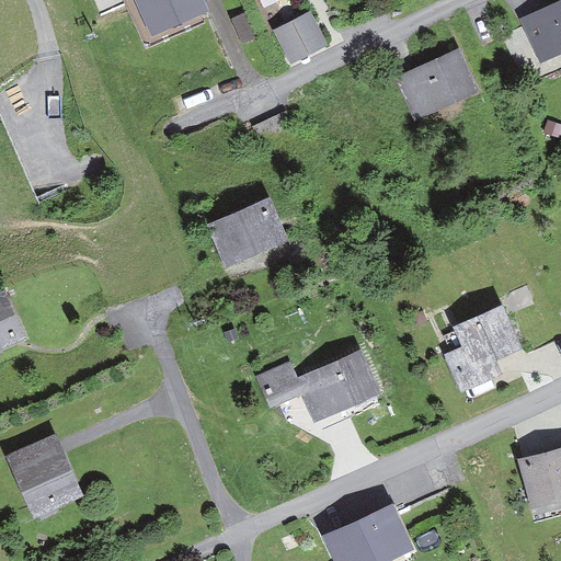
[(137,0),(157,37),(212,11),(205,0),(137,0)]
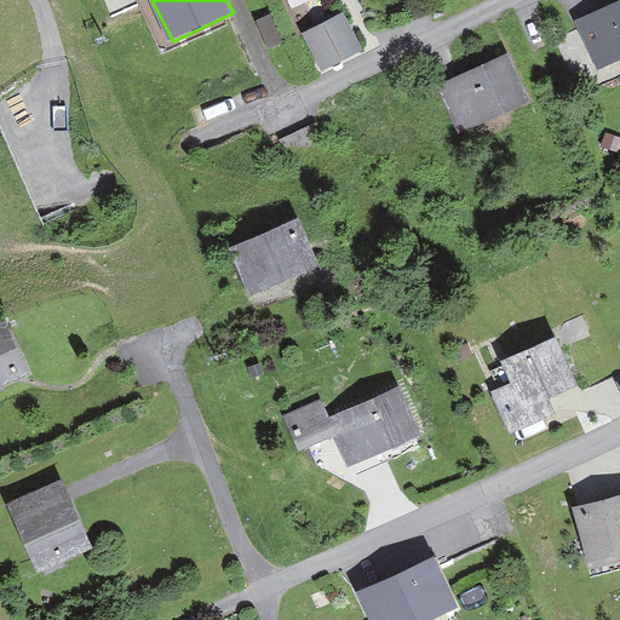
[(619,12),(586,28),(603,68),(619,59),(619,12)]
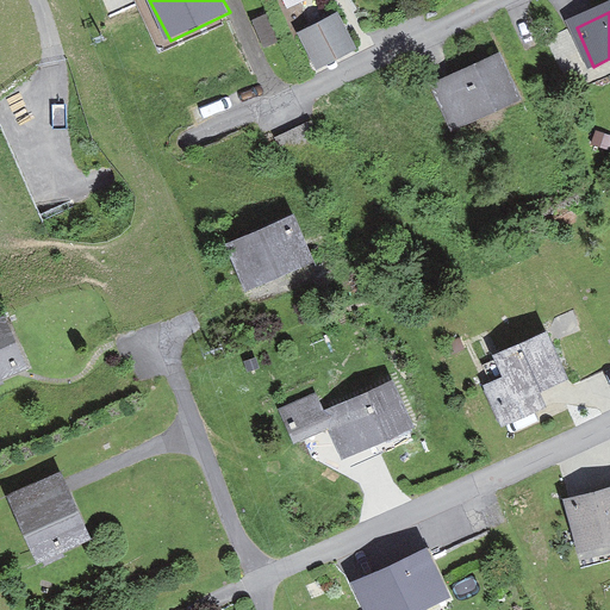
[(302,35),(318,66),(353,48),(336,17),(302,35)]
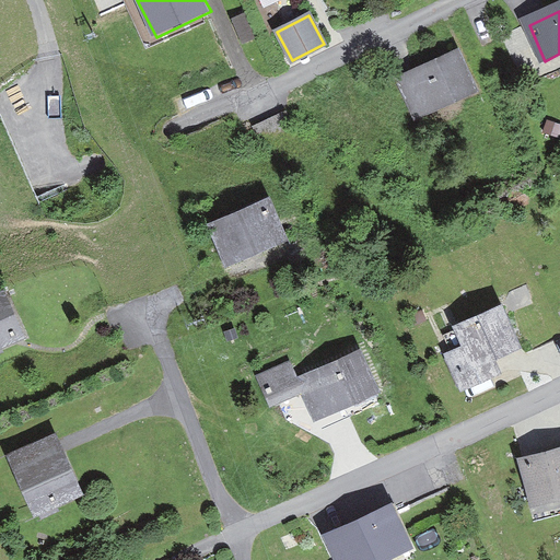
[(405,85),(418,116),(473,92),(459,61),(405,85)]
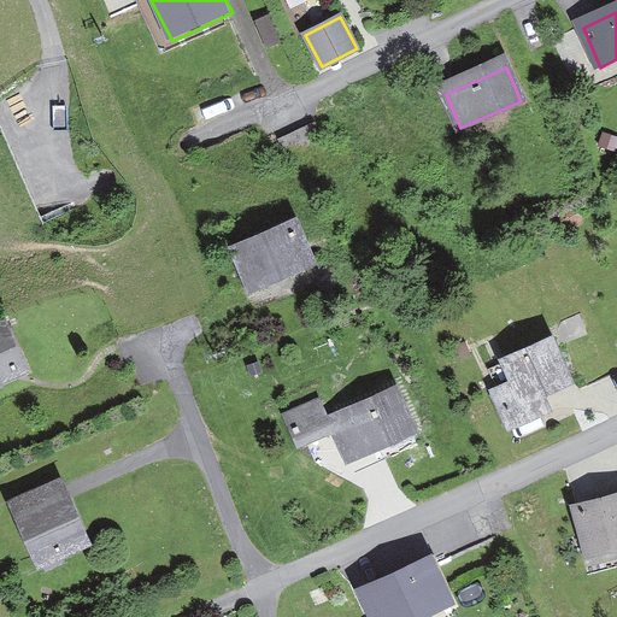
[(289,144),(299,164),(333,148),(323,129),(289,144)]
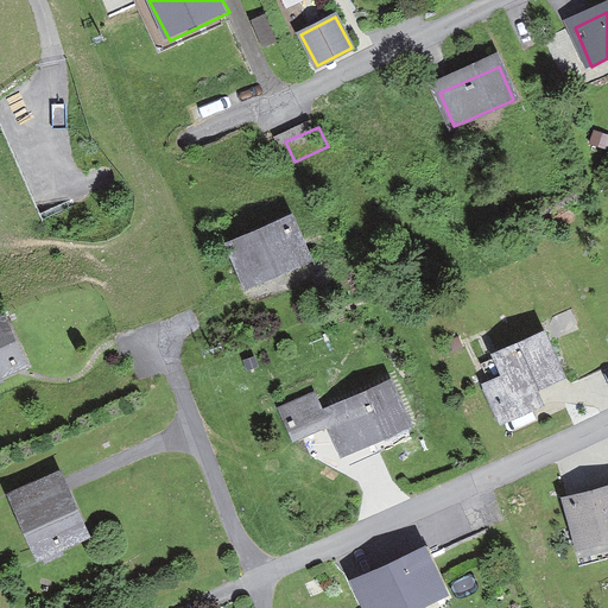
[(292,215),(223,244),(244,292),(312,264),(292,215)]
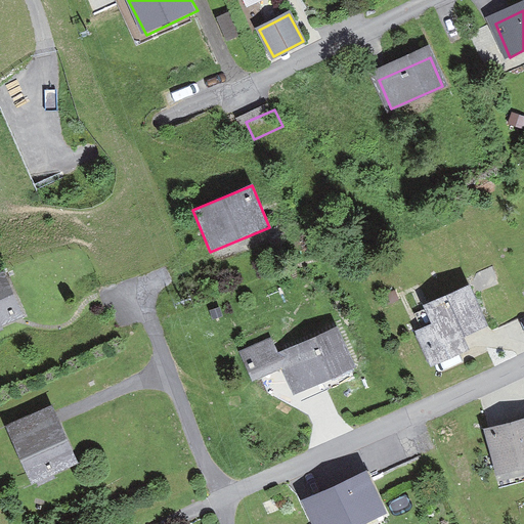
[(0,324),(1,325),(0,322),(0,315),(16,309),(3,278),(0,279),(0,324)]
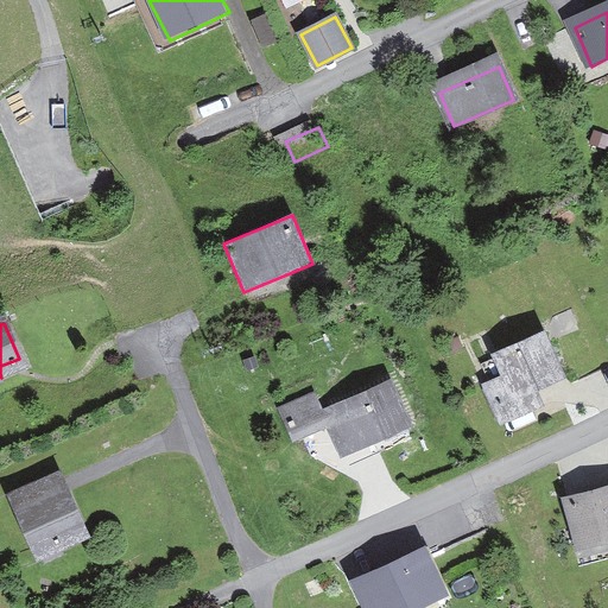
[(499,428),(542,411),(534,391),(567,378),(544,330),(491,354),(500,377),(482,386),(499,428)]
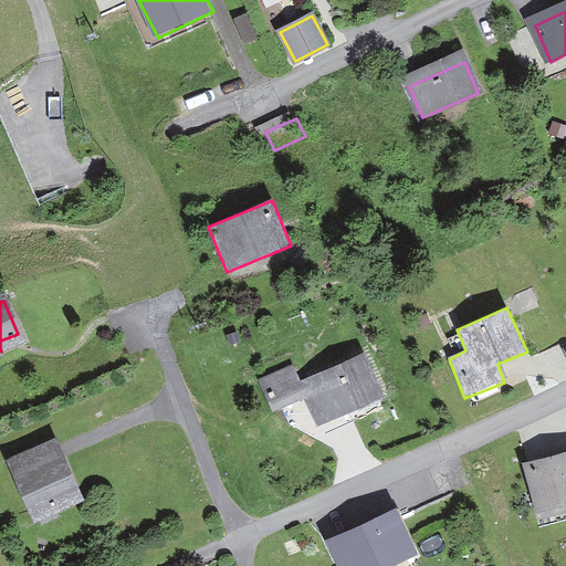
[(297,371),(270,383),(281,411),(305,401),(301,391),(311,388),(324,419),(379,398),(366,365),(301,390),(300,388),(304,386),(297,371)]
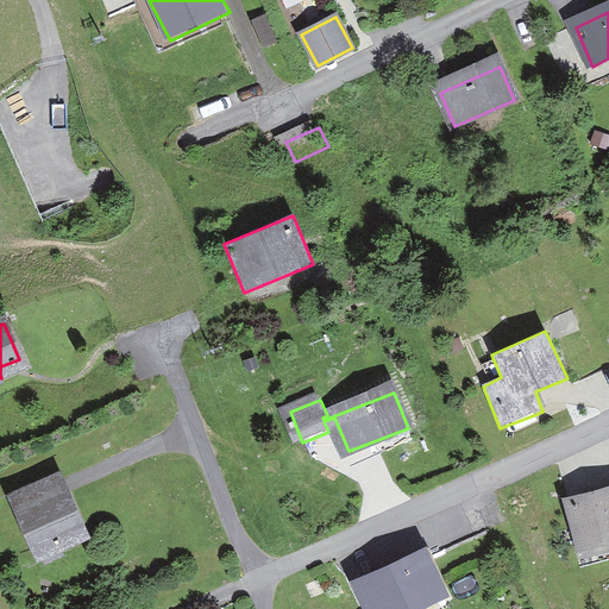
[(48,564),(63,557),(60,547),(82,538),(60,484),(20,501),(48,564)]
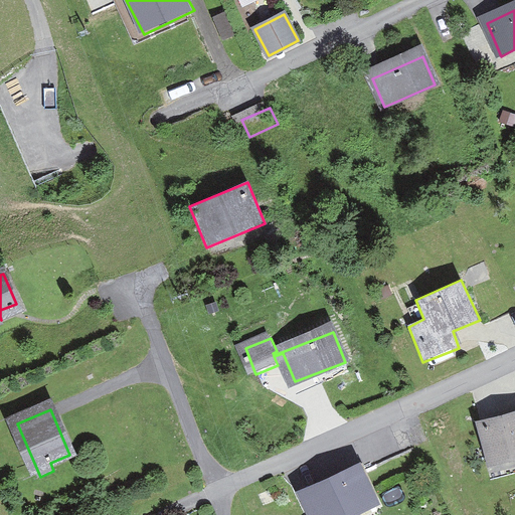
[(514,413),(484,422),(493,458),(514,451),(514,413)]
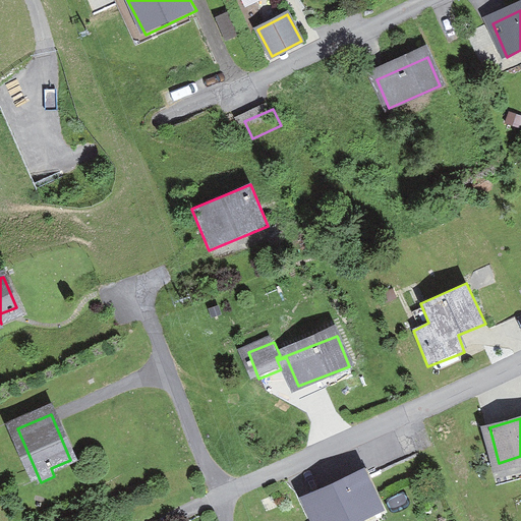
[(360,476),(308,500),(317,520),(345,520),(374,508),(360,476)]
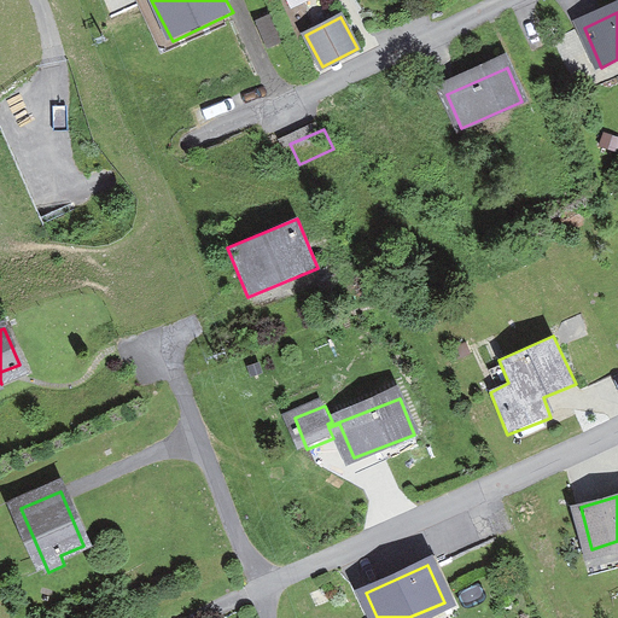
All buildings are outlined.
